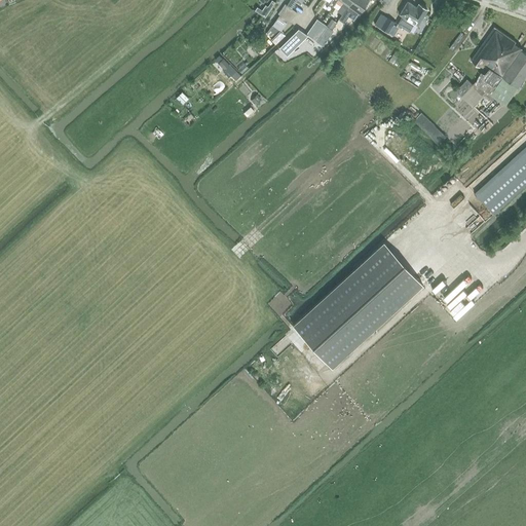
[(352,0),(339,0),(344,3),(337,11),(342,15),(352,0)]
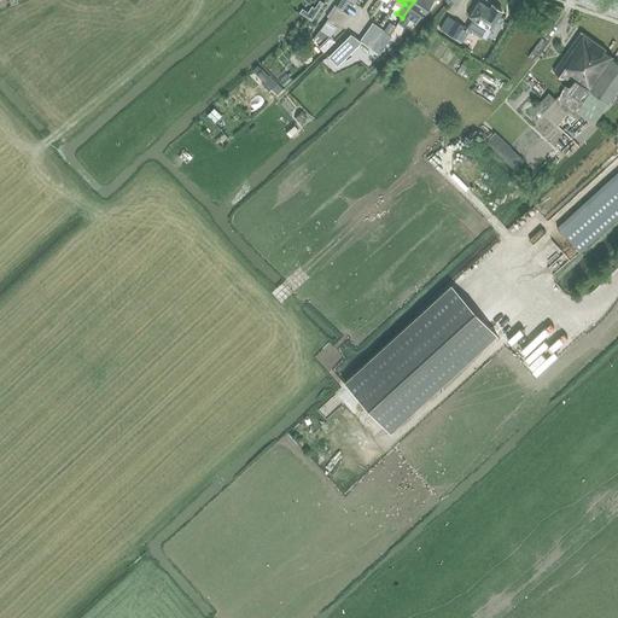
[(414,0),(402,18),(397,24),(403,29),(409,21),(415,24),(430,5),(431,4),(433,0),(414,0)]
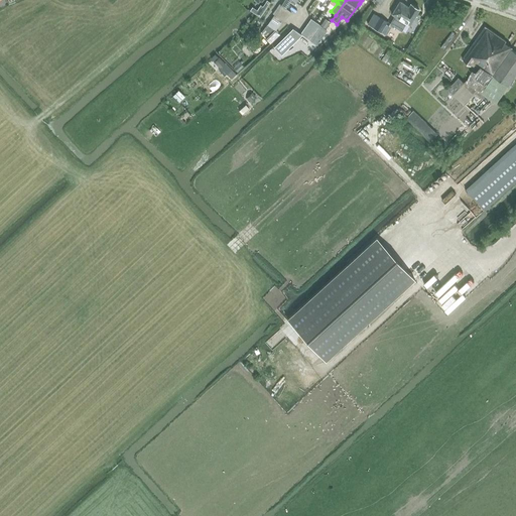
[(418,9),(409,3),(407,6),(399,1),(390,14),(393,16),(389,24),(401,31),(406,23),(409,25),(418,9)]
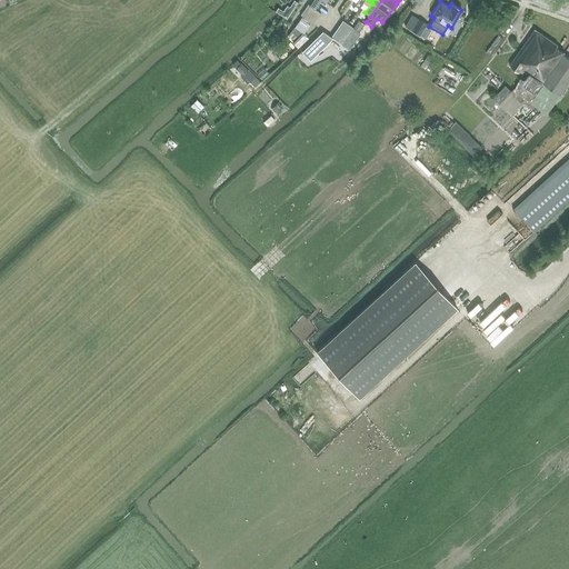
[(321,13),(315,9),(310,6),(306,11),(317,19),(321,13)]
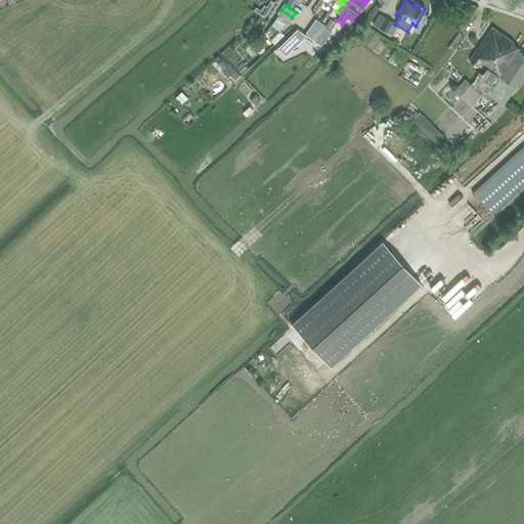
[(281,10),(278,15),(287,22),(288,22),(292,17),(281,10)]
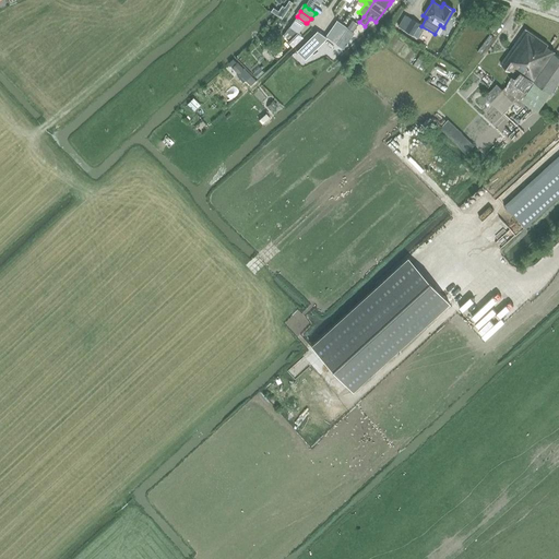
[(558,33),(534,15),(509,51),(500,63),(511,71),(515,66),(535,80),(543,67),(558,45),(558,33)]
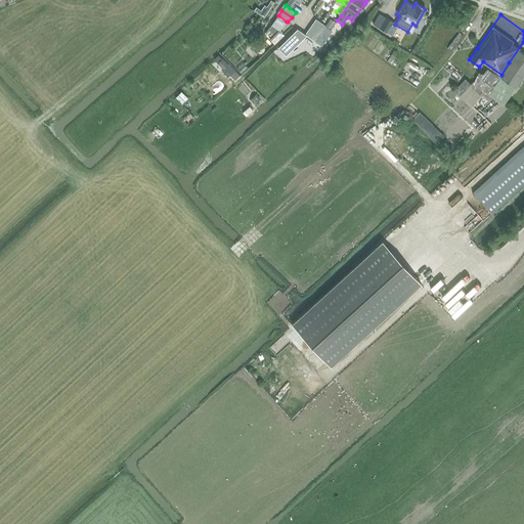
[(381,25),(380,28),(387,33),(393,22),(386,17),(381,25)]
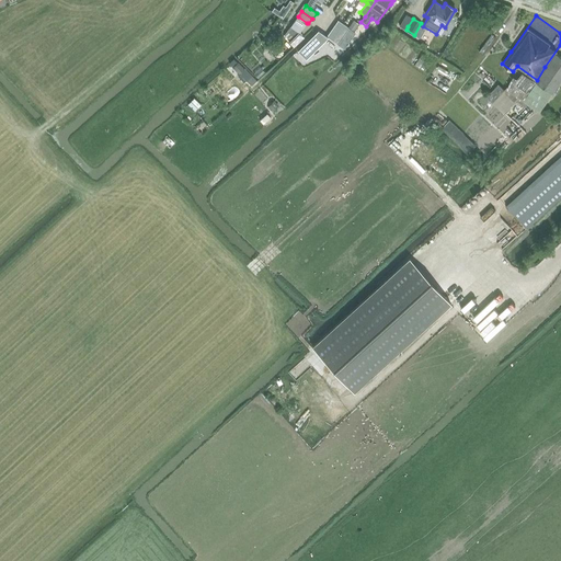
[(334,25),(335,26),(345,33),(348,27),(338,21),(334,25)]
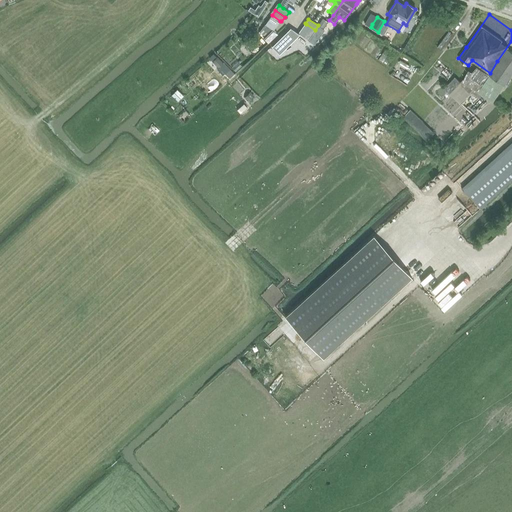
[(264,22),(259,31),(265,35),(270,26),(264,22)]
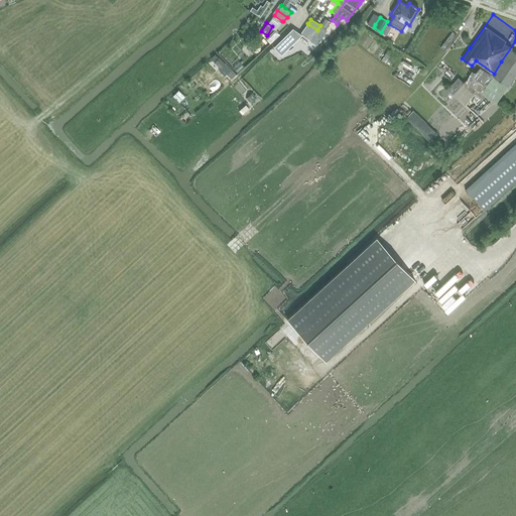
[(317,30),(308,24),(307,23),(303,28),(313,35),(317,30)]
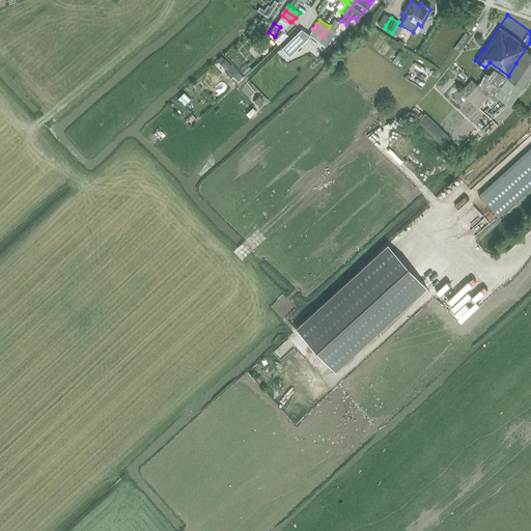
[(337,31),(330,27),(319,42),(326,47),(337,31)]
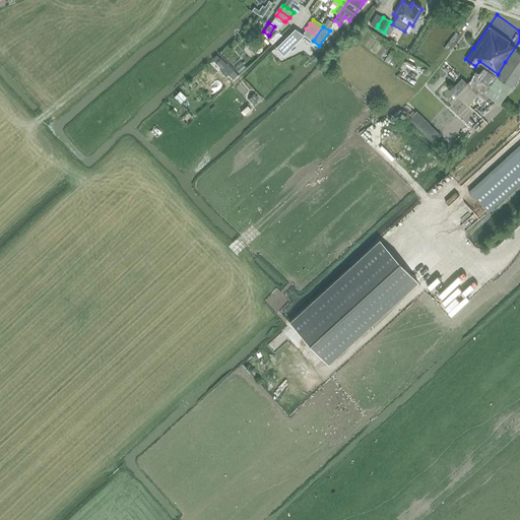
[(294,27),(290,33),(298,36),(301,30),(294,27)]
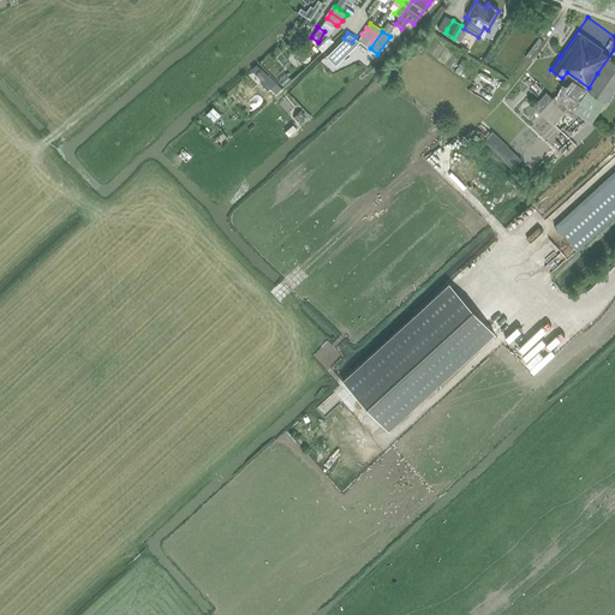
[(374,42),(362,34),(358,40),(370,48),(374,42)]
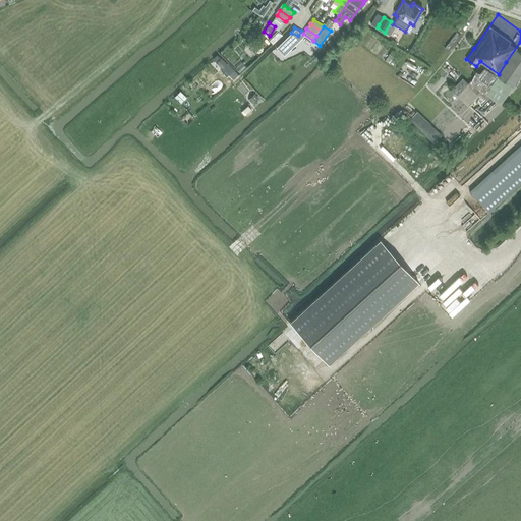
[(277,30),(268,38),(273,42),(281,35),(277,30)]
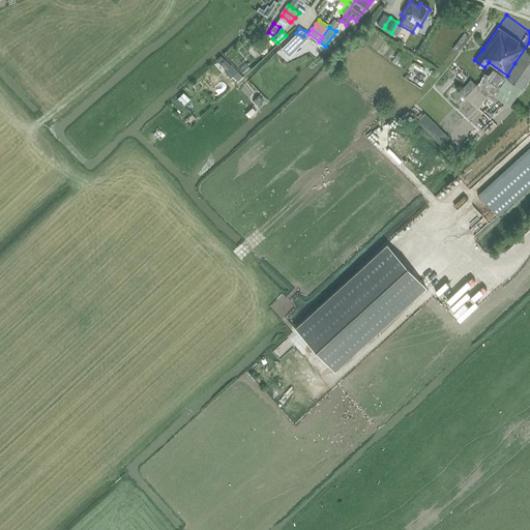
[(381,49),(385,41),(376,36),(372,43),(381,49)]
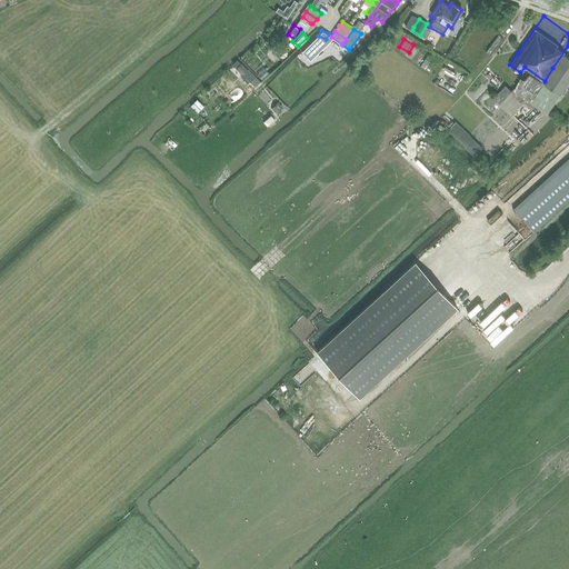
[(271,51),(266,55),(271,65),(277,61),(271,51)]
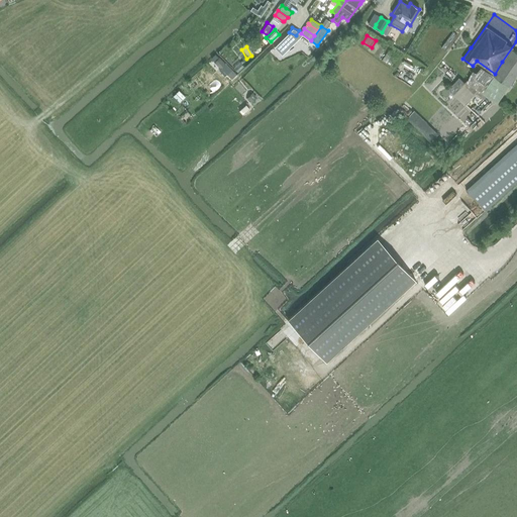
[(516,53),(512,49),(495,75),(483,68),(479,74),(476,72),(468,82),(483,92),(482,93),(484,94),(483,95),(480,92),(478,95),(476,93),(475,94),(476,95),(467,105),(474,112),(488,97),(497,103),(516,75),(516,53)]
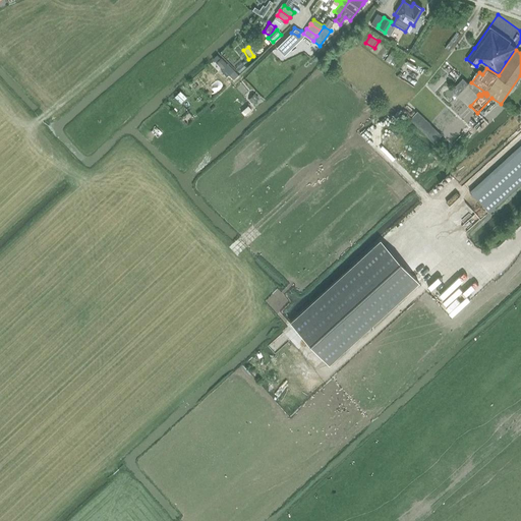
[(390,51),(384,59),(388,62),(394,54),(390,51)]
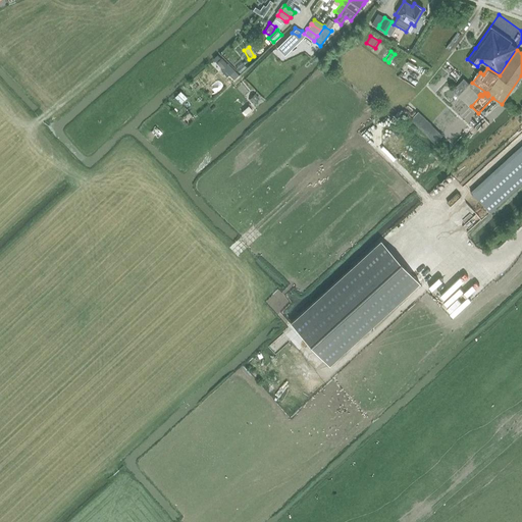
[(219,58),(215,63),(233,77),(238,72),(219,58)]
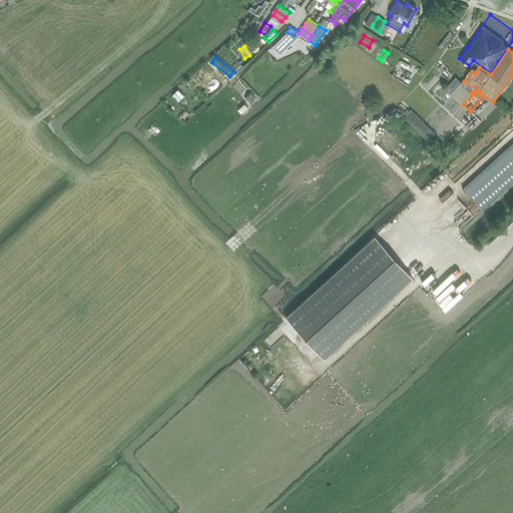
[(240,111),(246,106),(243,102),(237,107),(240,111)]
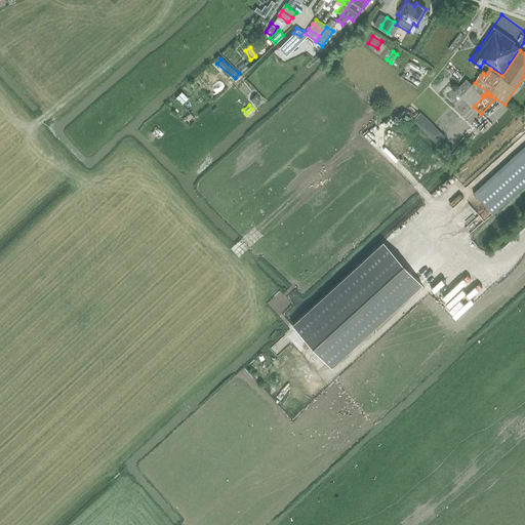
[(493,111),(498,117),(505,111),(498,105),(493,111)]
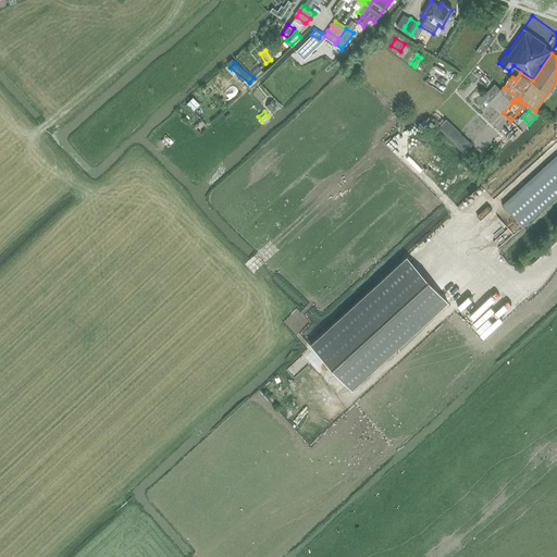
[(166,147),(173,140),(165,134),(159,140),(166,147)]
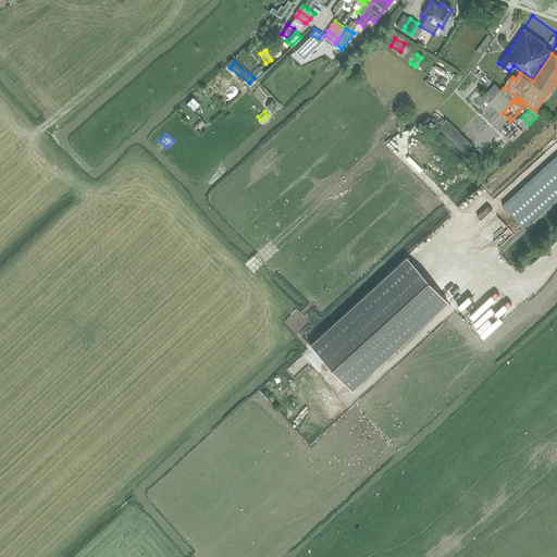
[(556,195),(556,160),(505,208),(522,226),(556,195)]
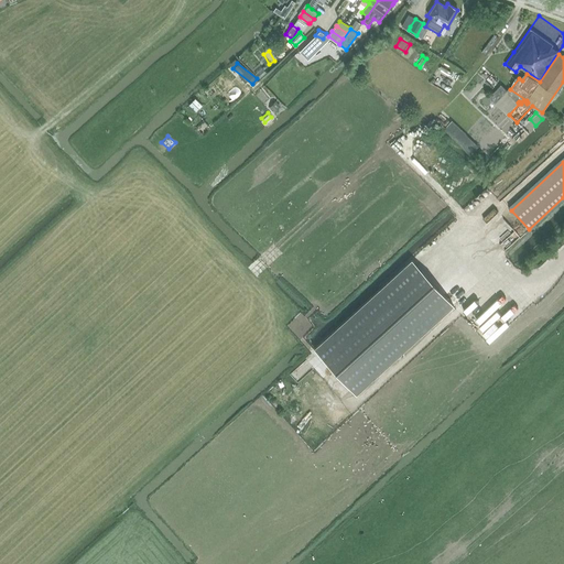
[(495,239),(507,228),(502,223),(489,235),(495,239)]
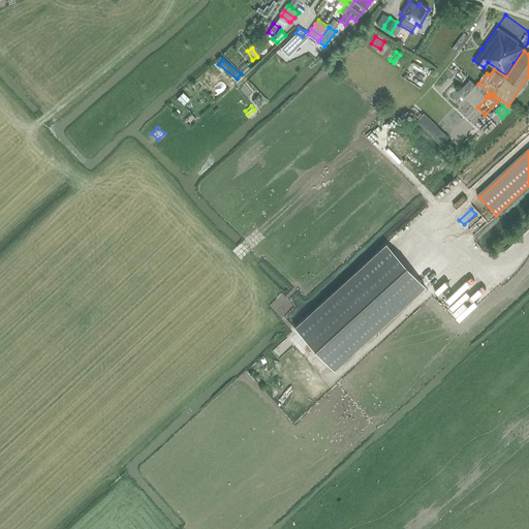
[(425,286),(386,244),(294,328),(334,370),(425,286)]
